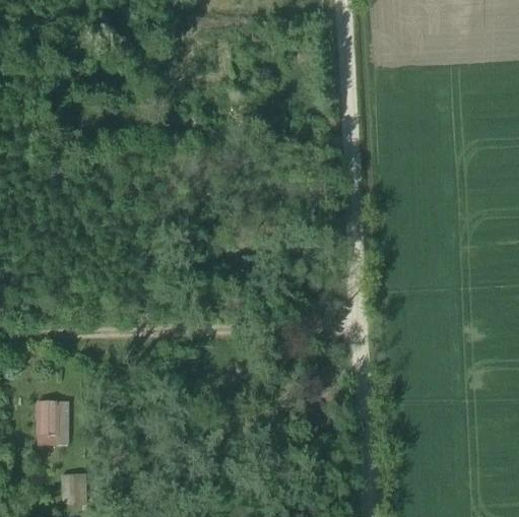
[(223,385),(215,385),(215,405),(224,405),(223,385)]
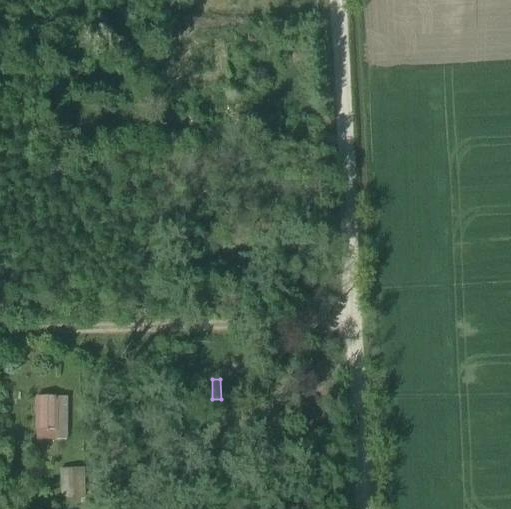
[(37,395),(35,437),(67,438),(68,395),(37,395)]
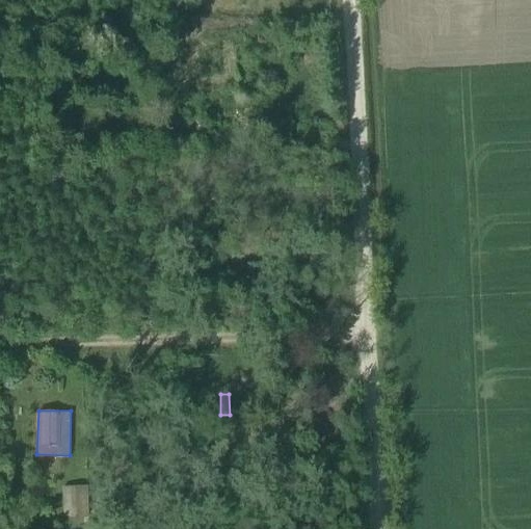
[(154,482),(157,501),(167,499),(164,480),(154,482)]
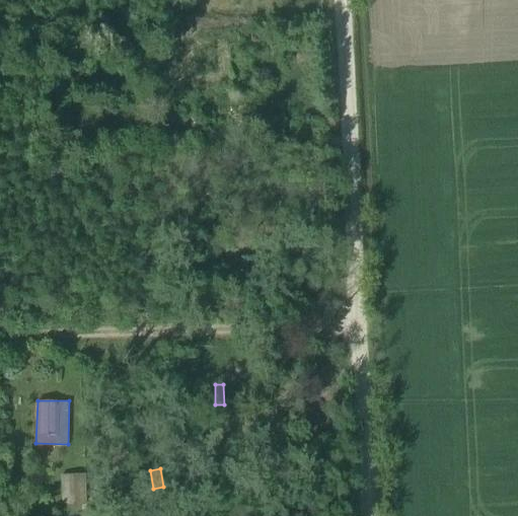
[(61,473),(62,503),(86,501),(85,471),(61,473)]
